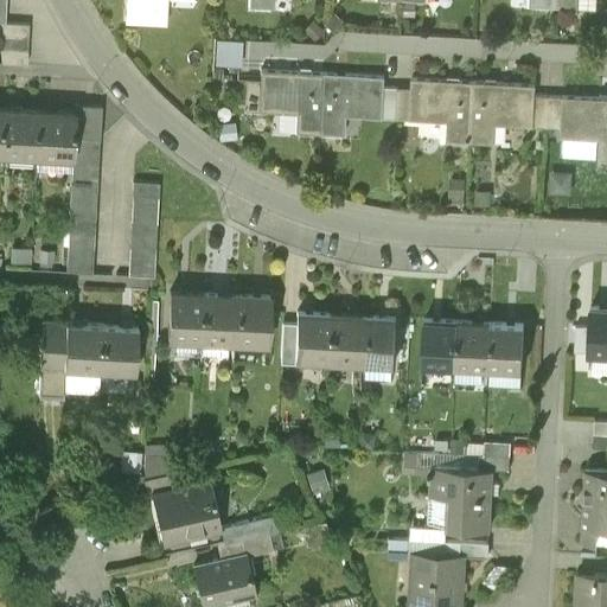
[(125,0),(125,20),(164,23),(164,0),(125,0)]
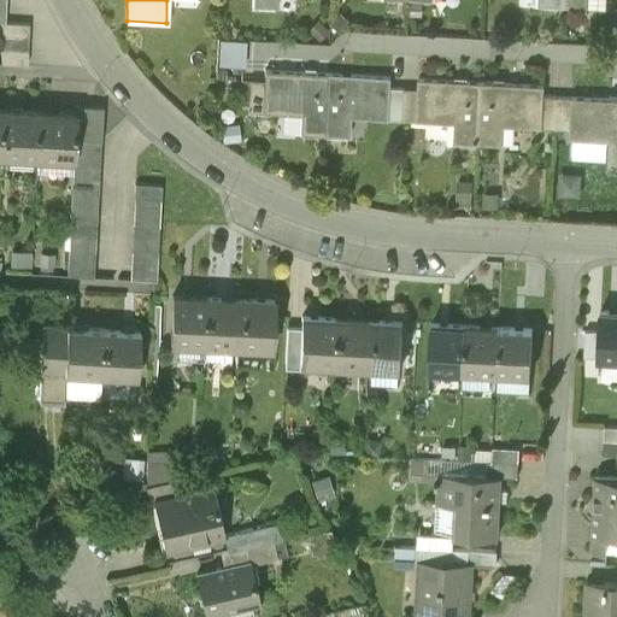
[(4,23),(1,23),(1,36),(27,37),(28,24),(4,23)]
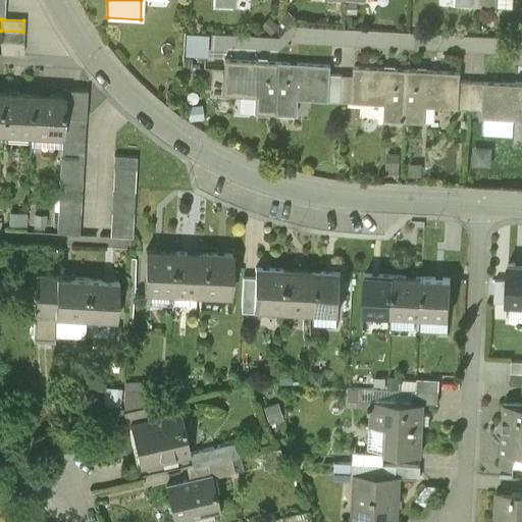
[(22,32),(1,31),(0,42),(21,43),(22,32)]
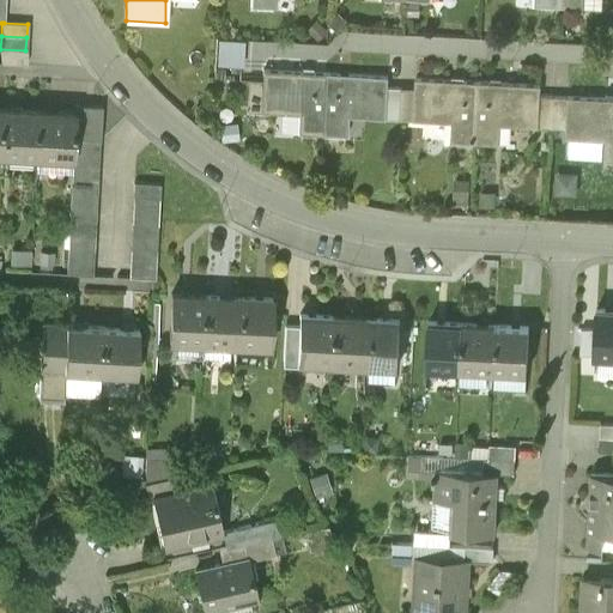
[(222,61),(248,61),(249,36),(223,36),(222,61)]
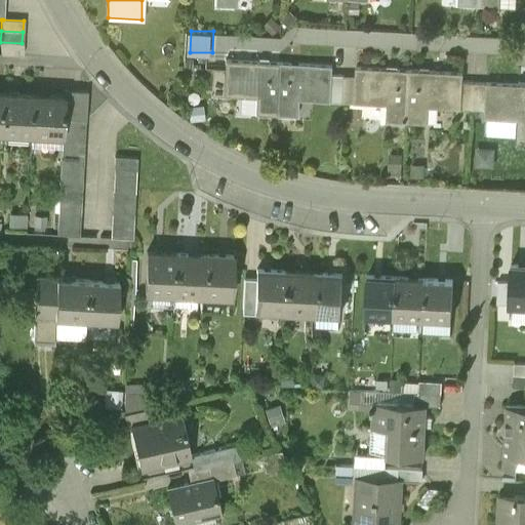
[(22,43),(0,42),(0,49),(0,53),(22,55),(22,43)]
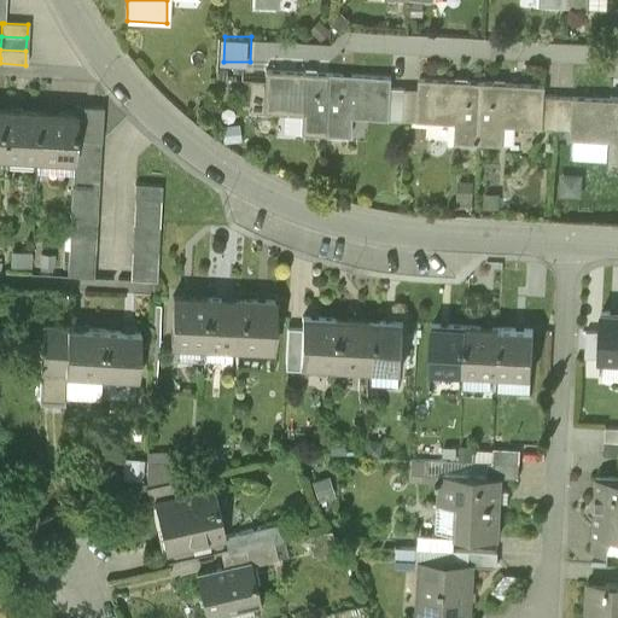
[(327,75),(266,71),(264,81),(263,111),(302,114),(301,133),(325,134),(327,75)]
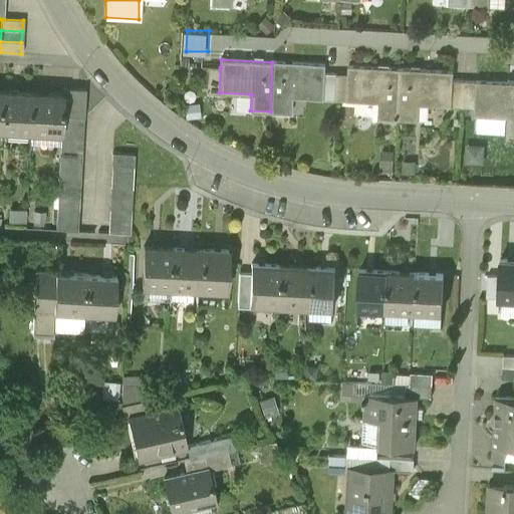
[(325,65),(272,62),(270,111),(290,112),(291,97),(323,99),(325,73),(325,65)]
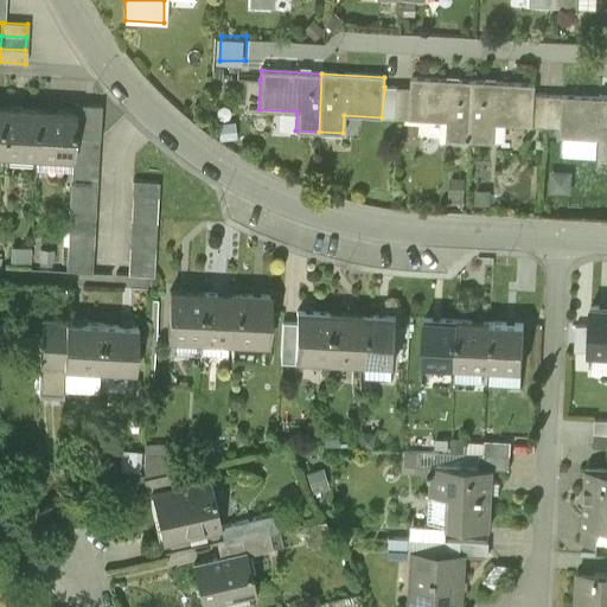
[(259,109),(260,80),(248,78),(246,109),(259,109)]
